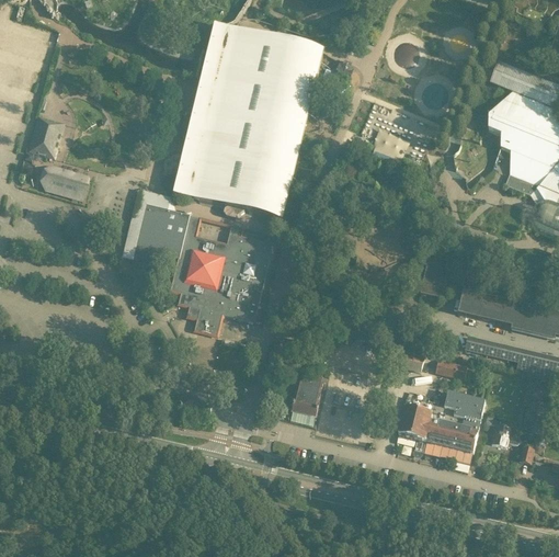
[(522,10),(520,15),(542,24),(543,21),(544,18),(542,13),(540,11),(534,11),(533,8),(527,8),(522,10)]
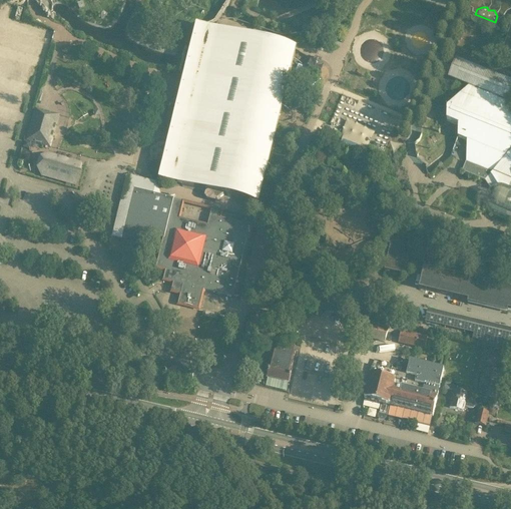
[(160,166),(158,176),(204,187),(214,196),(221,191),(257,199),(258,195),(270,143),(274,127),(287,76),(294,47),(250,37),(246,30),(239,28),(232,32),(203,25),(195,23),(189,46),(176,98),(175,105),(169,128),(168,133),(167,138),(160,166)]
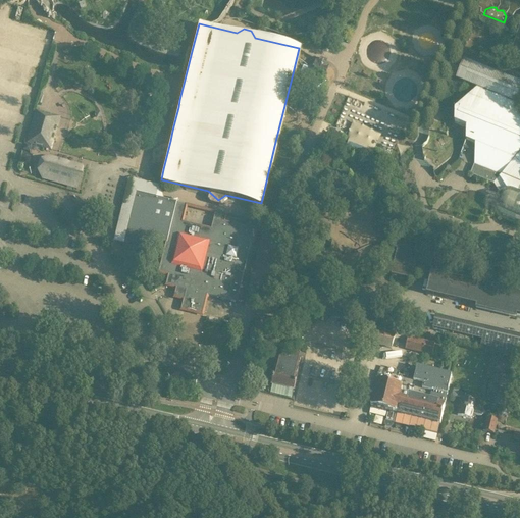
[(452,110),(452,121),(463,125),(463,139),(472,142),(472,143),(471,162),(490,169),(489,174),(494,176),(496,171),(499,172),(519,148),(519,104),(484,90),(485,89),(484,88),(519,102),(519,80),(501,71),(488,66),(469,59),(462,56),(461,59),(460,61),(458,65),(457,69),(454,75),(475,84),(481,87),(479,88),(474,86),(452,110)]
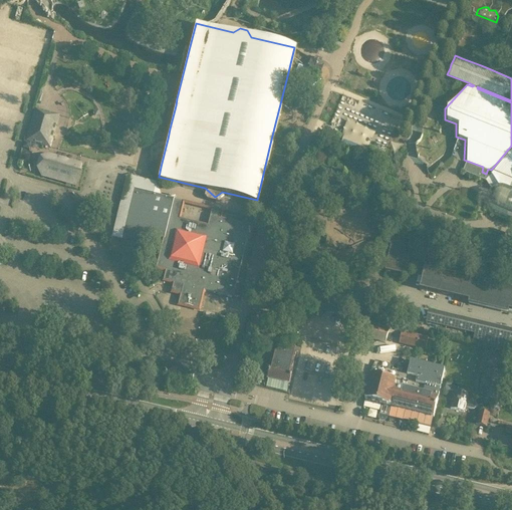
[(306,63),(304,69),(316,74),(321,61),(321,60),(309,56),(306,63)]
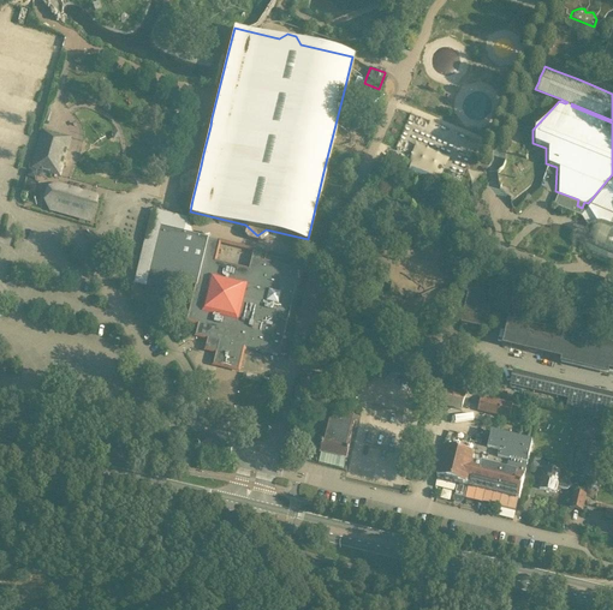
[(40,126),(29,165),(59,173),(70,133),(40,126)]
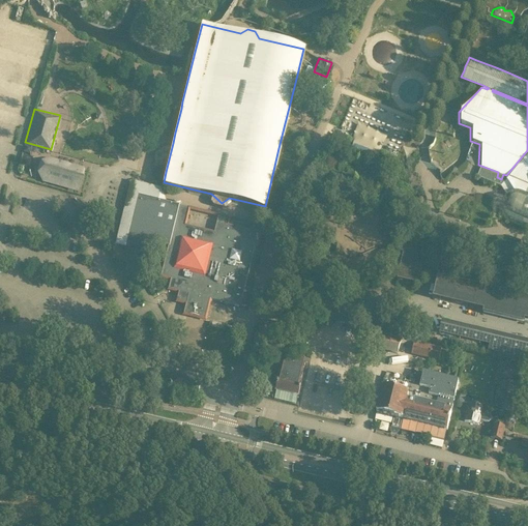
[(385,133),(357,121),(351,138),(352,139),(379,149),(385,133)]
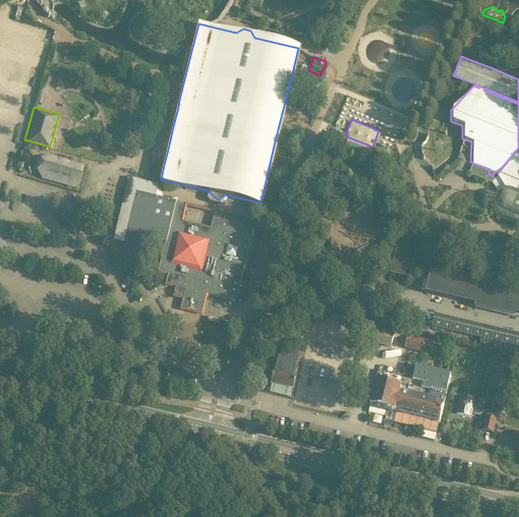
[(369,145),(346,135),(344,139),(343,144),(366,152),(367,149),(369,145)]
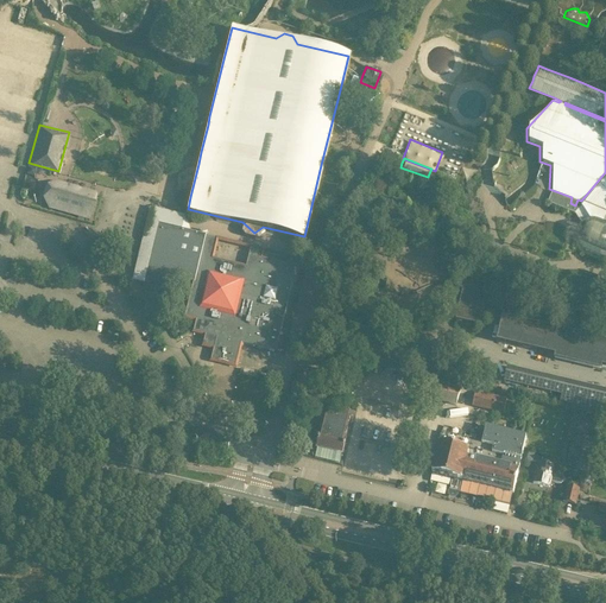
[(549,189),(544,200),(572,211),(575,216),(579,221),(578,222),(576,223),(575,224),(574,226),(573,228),(573,229),(573,232),(572,233),(572,235),(572,236),(573,237),(573,240),(573,241),(574,242),(575,245),(576,246),(578,247),(579,248),(580,249),(581,249),(582,251),(605,260),(605,172),(581,201),(578,200),(575,205),(570,203),(572,197),(549,189)]
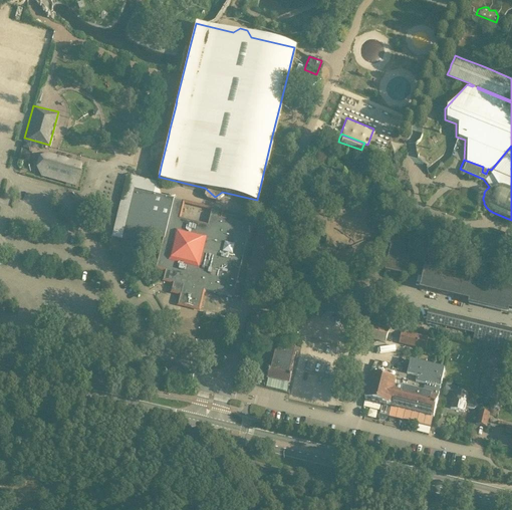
[(45,152),(40,172),(72,181),(77,161),(45,152)]
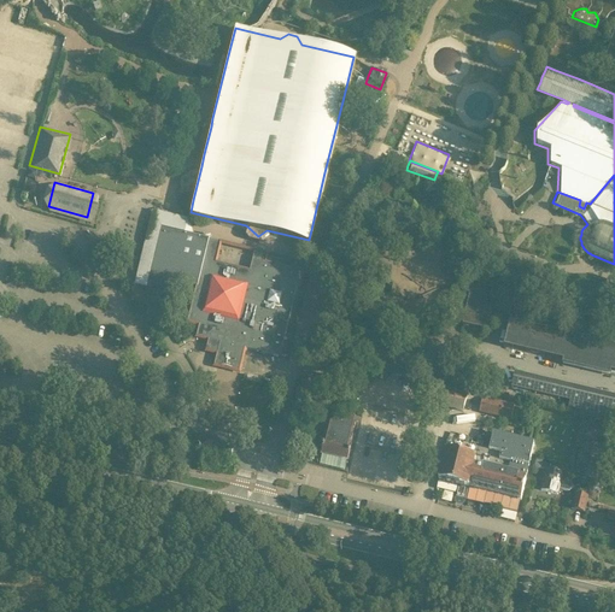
[(397,186),(388,205),(398,210),(400,202),(428,215),(429,210),(439,213),(444,204),(419,192),(417,195),(397,186)]
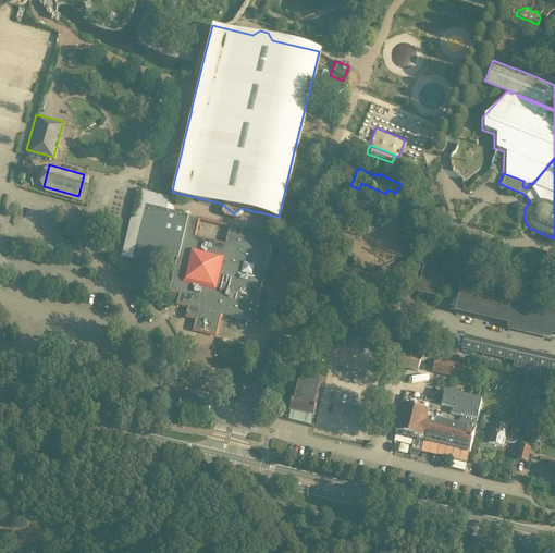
[(144,203),(130,258),(148,262),(150,256),(174,261),(175,256),(182,232),(187,212),(144,203)]
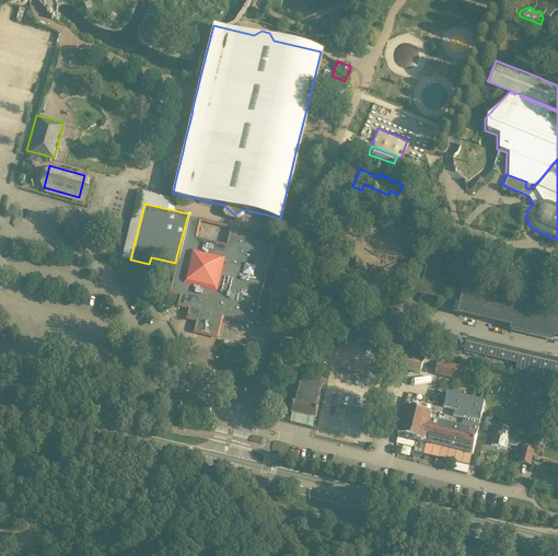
[(176,264),(170,290),(179,292),(176,302),(198,308),(195,321),(193,327),(216,333),(220,313),(252,321),(258,293),(267,258),(271,259),(276,243),(229,231),(225,242),(184,231),(177,257),(176,264)]
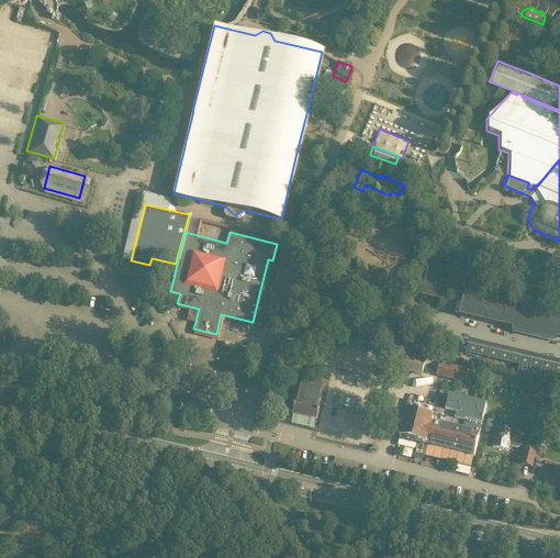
[(440,298),(447,270),(448,266),(427,261),(420,292),(420,293),(440,298)]
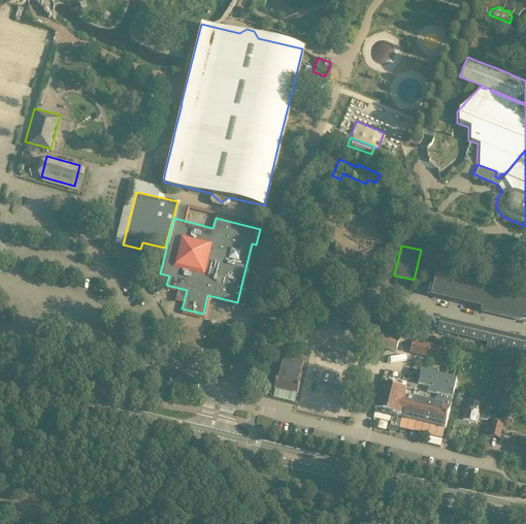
[(433,273),(429,295),(525,317),(525,294),(434,273),(433,273)]
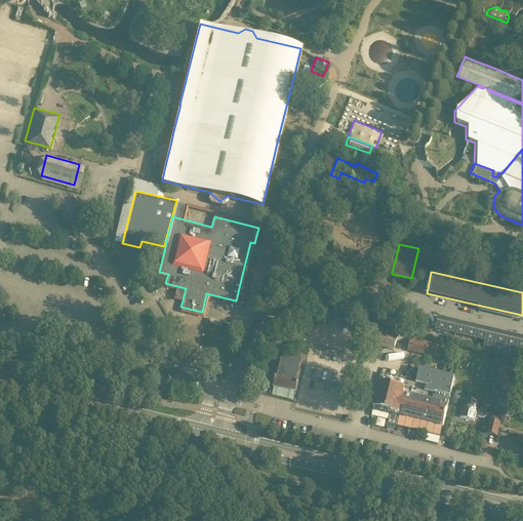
[(354,278),(346,275),(345,278),(340,290),(350,293),(354,278)]
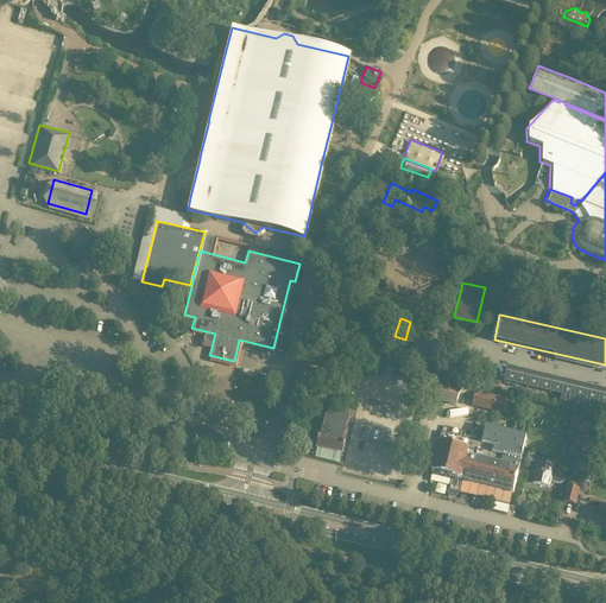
[(310,329),(307,342),(314,344),(317,330),(310,329)]
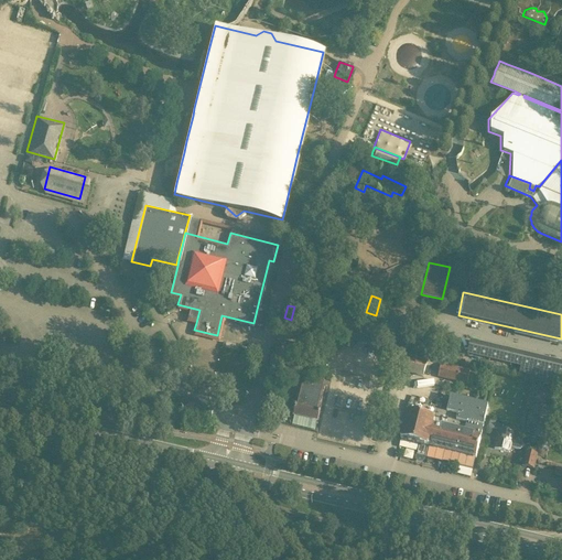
[(409,314),(406,324),(414,327),(419,318),(409,314)]
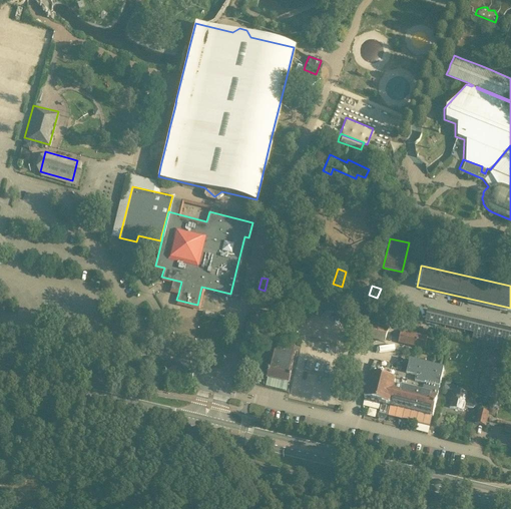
[(407,315),(410,304),(404,302),(401,314),(407,315)]
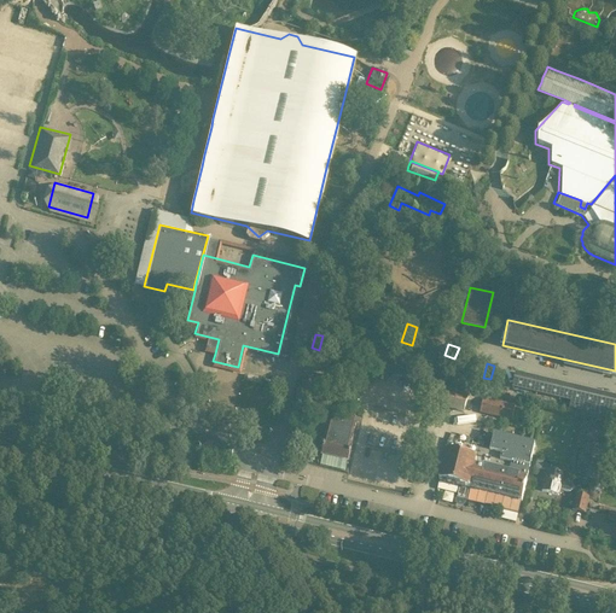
[(510,384),(510,385),(569,398),(567,409),(581,413),(615,420),(615,393),(513,371),(510,384)]
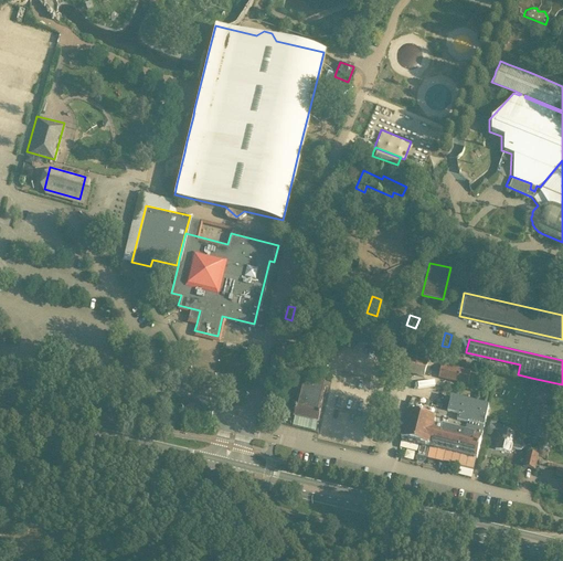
[(412,352),(401,350),(397,363),(401,364),(400,368),(421,373),(426,356),(421,355),(420,357),(411,355),(412,352)]
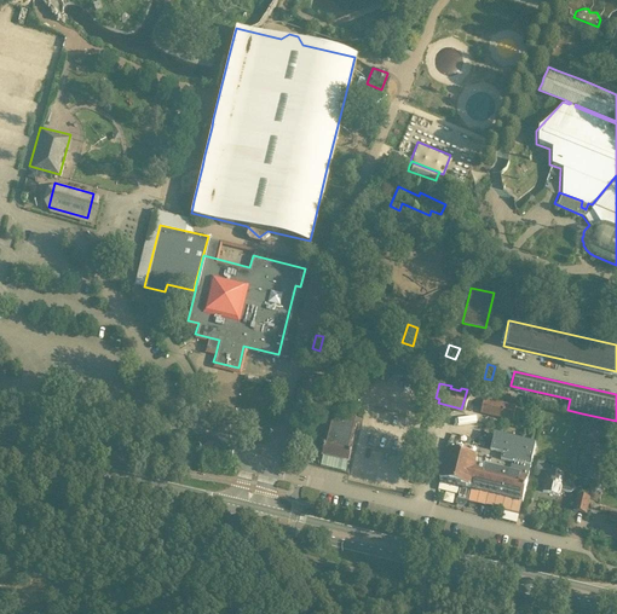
[(514,403),(482,394),(478,410),(509,417),(514,403)]
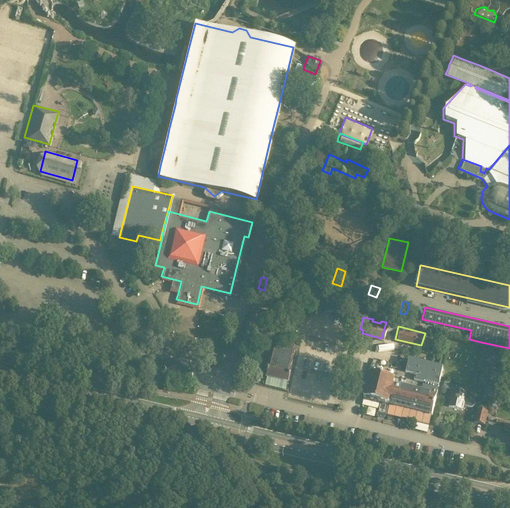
[(289,367),(288,367),(294,347),(289,345),(290,341),(281,338),(279,342),(278,343),(273,342),(272,347),(271,346),(264,374),(285,380),(289,367)]
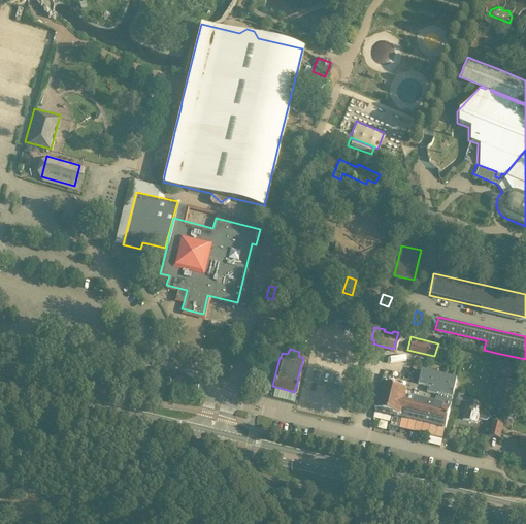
[(380,384),(373,408),(390,413),(388,423),(387,426),(388,426),(388,427),(389,428),(390,429),(391,429),(392,429),(393,429),(394,429),(395,424),(397,415),(399,415),(444,425),(455,377),(420,368),(417,381),(382,372),(380,384)]
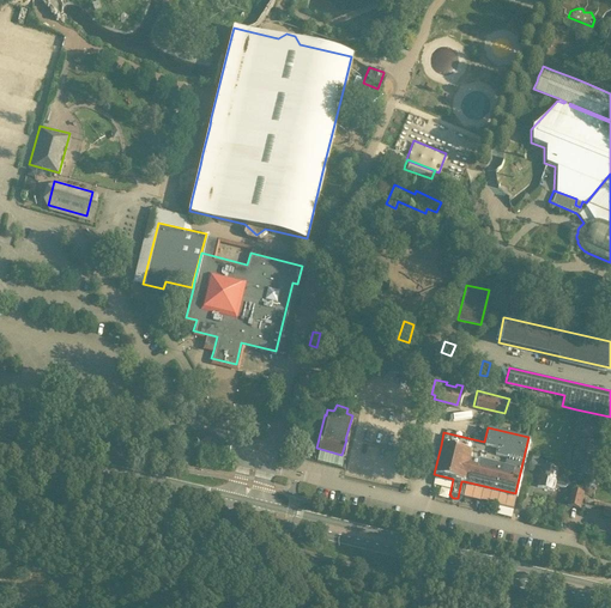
[(593,451),(596,443),(575,438),(570,461),(580,463),(578,469),(599,475),(602,468),(588,464),(588,463),(586,463),(588,450),(593,451)]
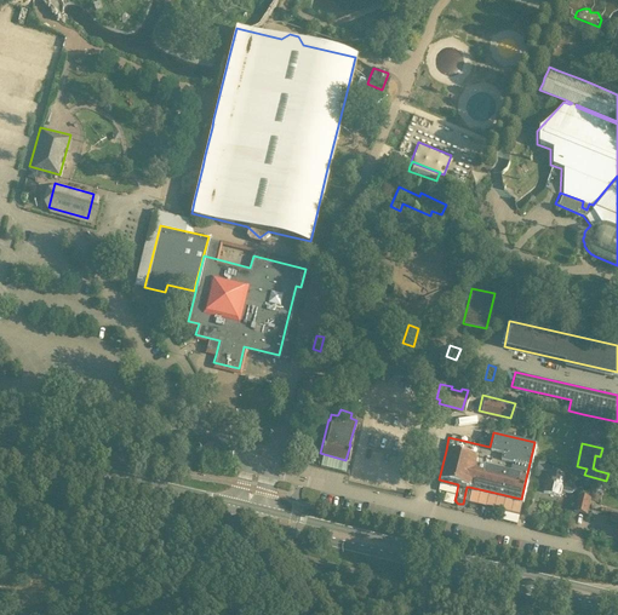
[(551,463),(543,460),(542,465),(547,467),(541,488),(558,493),(560,487),(568,489),(572,487),(572,484),(571,482),(561,481),(564,471),(549,467),(551,463)]
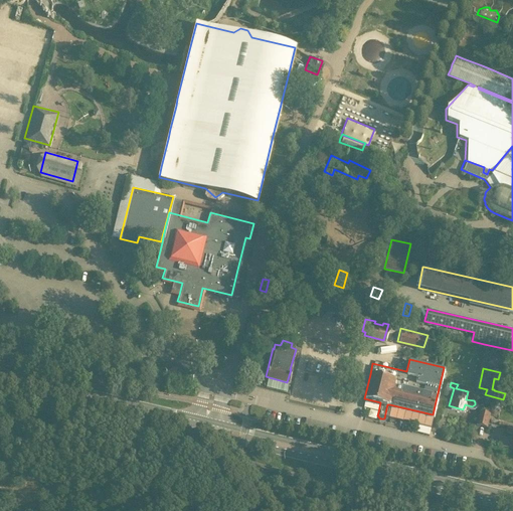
[(489,411),(479,409),(475,423),(486,426),(489,411)]
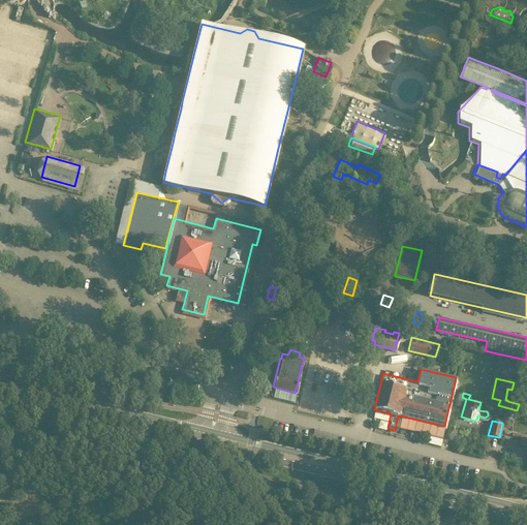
[(526,452),(526,457),(526,436),(520,435),(518,441),(526,443),(526,452)]
